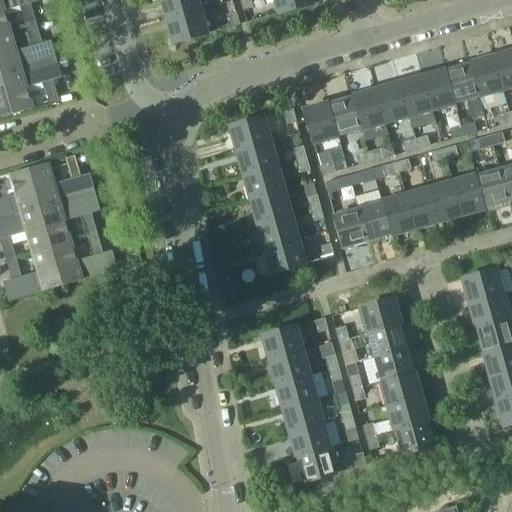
[(0,0),(0,35),(11,32),(4,11),(22,6),(28,27),(37,25),(31,3),(39,1),(39,0),(0,0)]
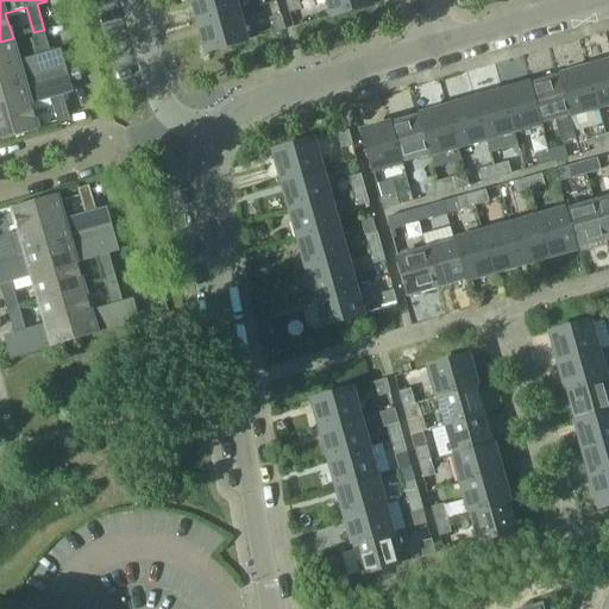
[(193,0),(200,24),(239,13),(234,0),(193,0)]
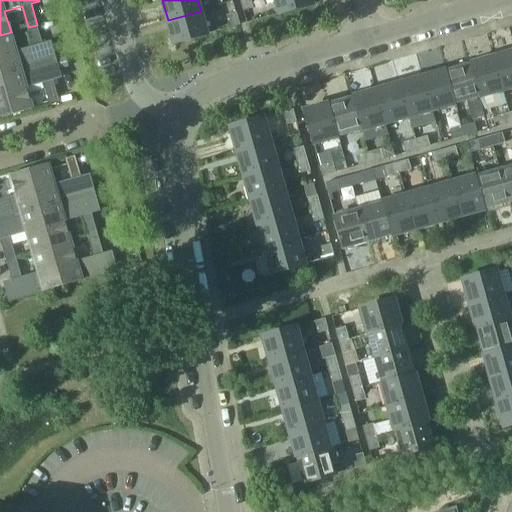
[(254,9),(251,0),(240,0),(244,11),(254,9)]
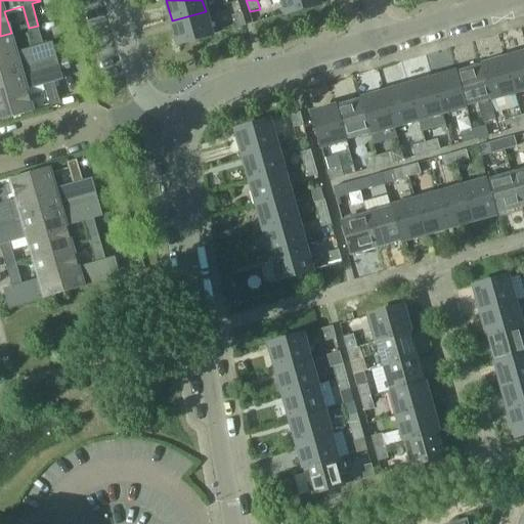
[(318,0),(282,0),(287,14),(320,5),(318,0)]
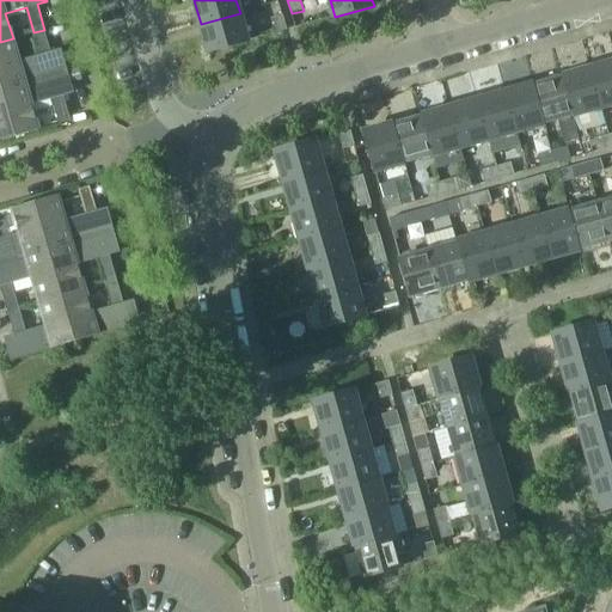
[(209,53),(248,41),(240,13),(201,24),(209,53)]
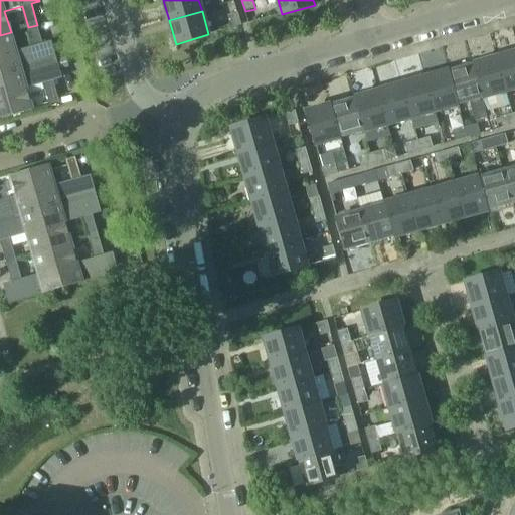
[(231,28),(241,25),(238,13),(228,16),(231,28)]
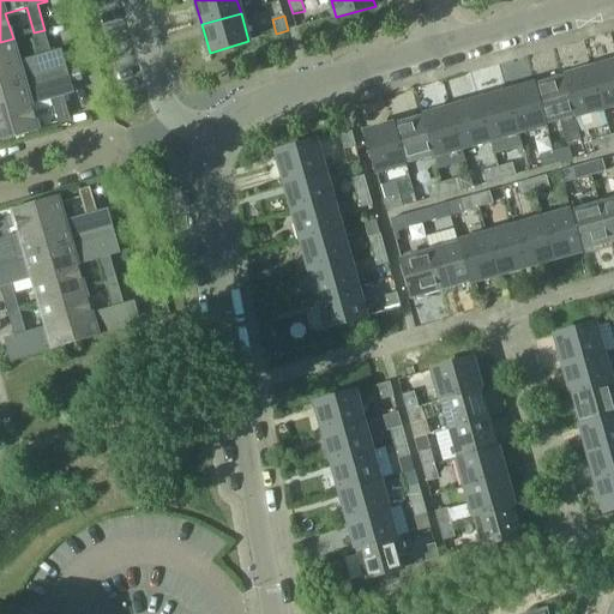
[(13,38),(0,42),(0,80),(4,91),(68,72),(61,50),(52,54),(44,30),(34,32),(41,58),(20,64),(13,38)]
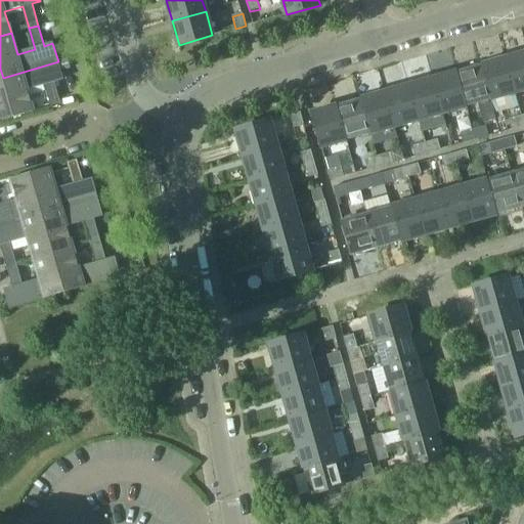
[(515,92),(523,90),(523,52),(506,58),(515,92)]
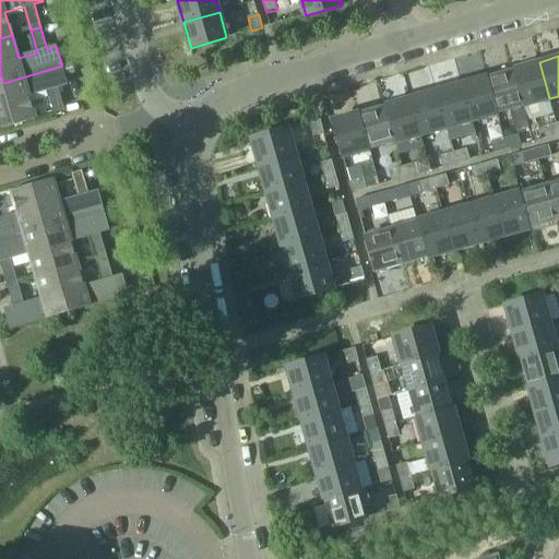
[(71,62),(62,66),(66,76),(74,73),(71,62)]
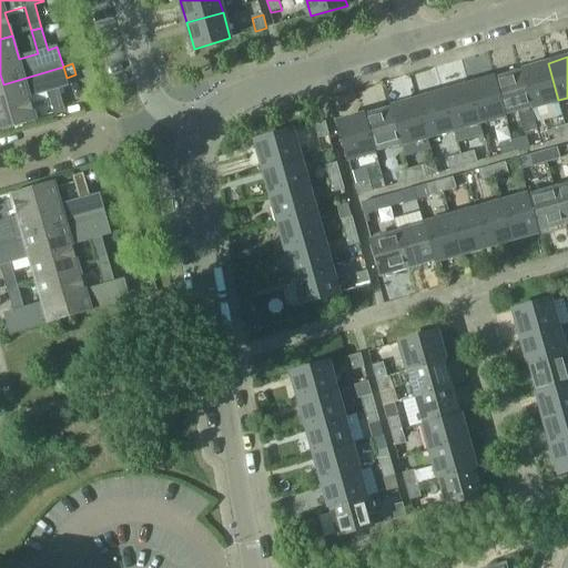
[(533,108),(558,100),(548,63),(521,71),(533,108)]
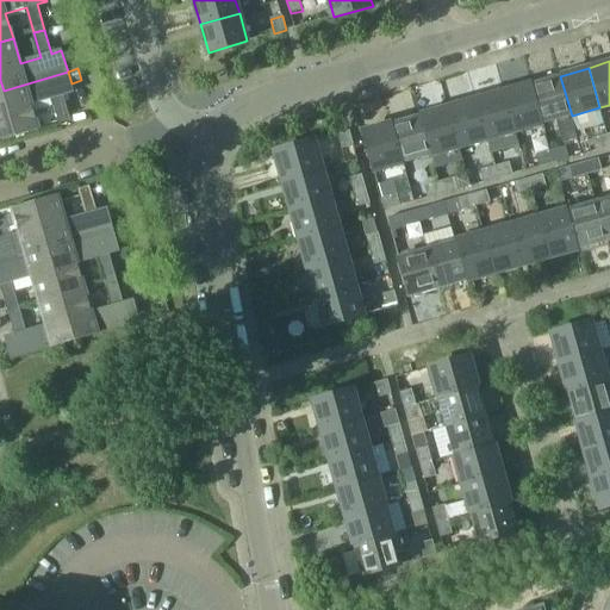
[(68,72),(4,91),(17,137),(39,130),(31,104),(53,98),(60,124),(72,122),(63,95),(74,93),(72,83),(68,72)]
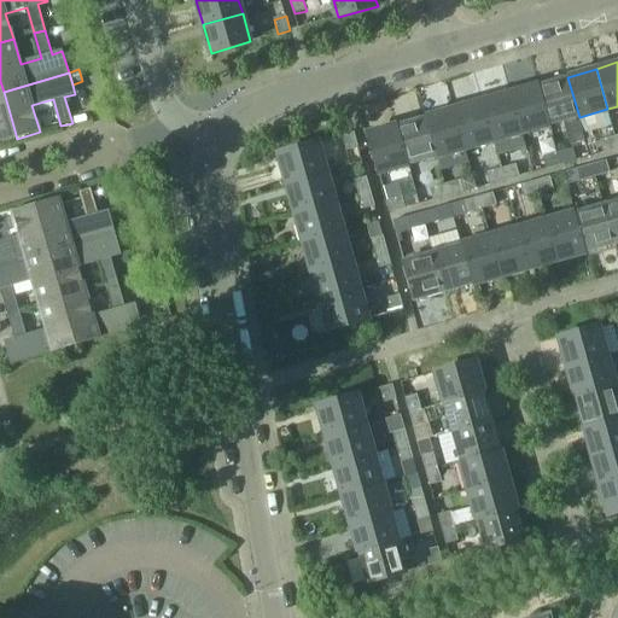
[(579,117),(567,77),(540,85),(551,126),(579,117)]
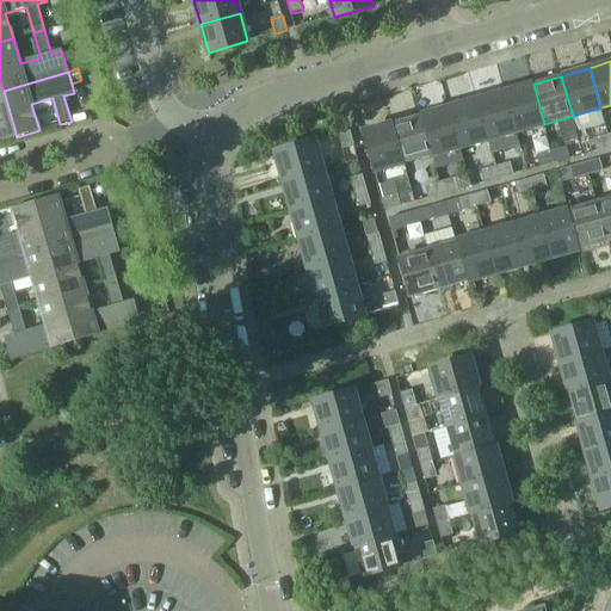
[(517,131),(544,124),(534,84),(505,92),(517,131)]
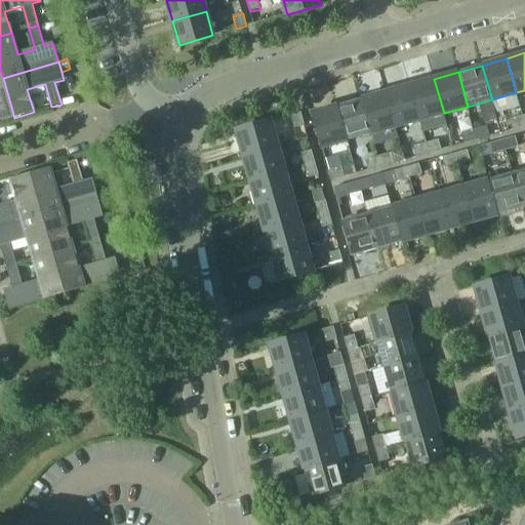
[(3,78),(0,78),(0,121),(14,118),(3,78)]
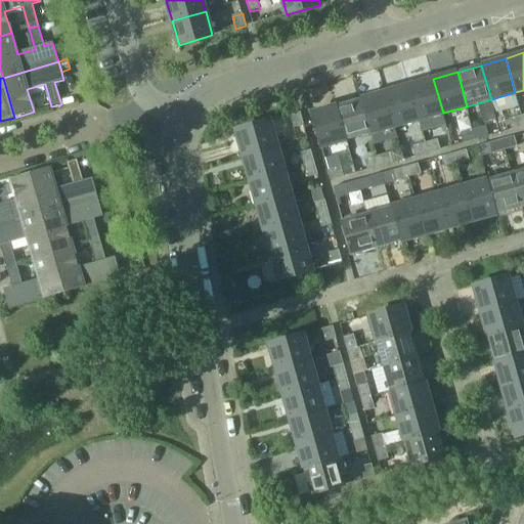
[(443,113),(433,79),(409,86),(419,120),(443,113)]
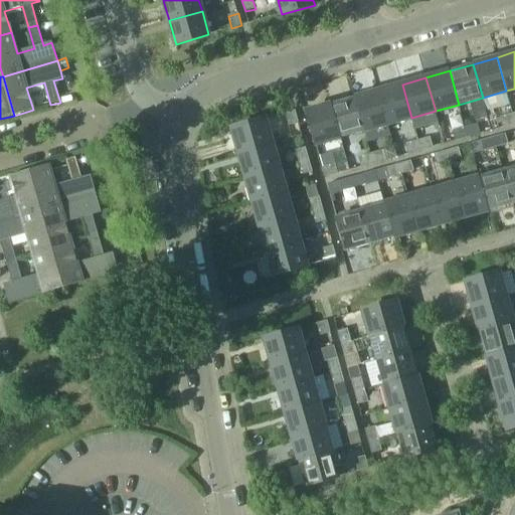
[(388,125),(411,118),(402,84),(378,91),(388,125)]
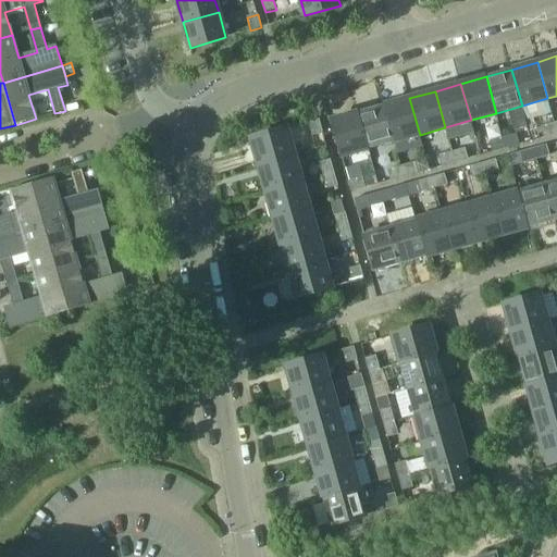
[(394,141),(420,135),(409,98),(383,106),(394,141)]
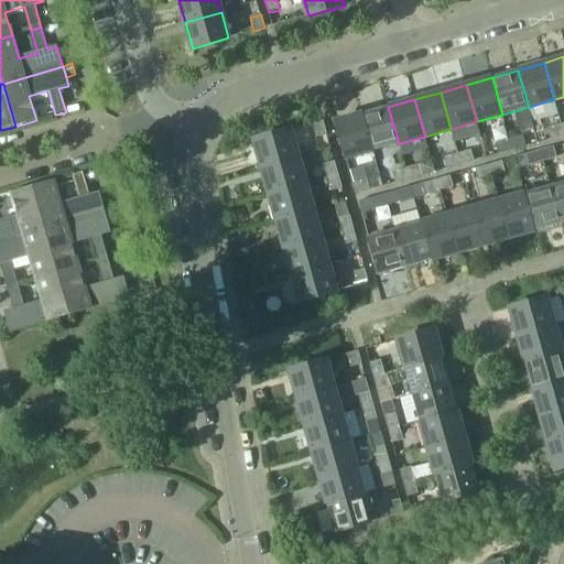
[(372,151),(399,143),(388,107),(362,115),(372,151)]
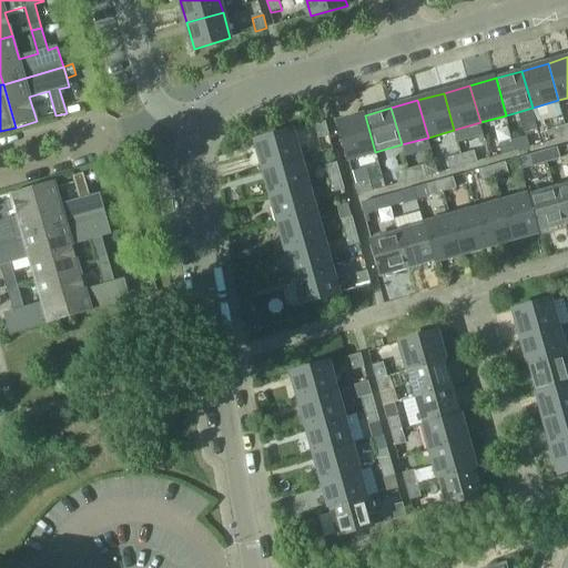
[(375,152),(365,115),(338,122),(350,160),(375,152)]
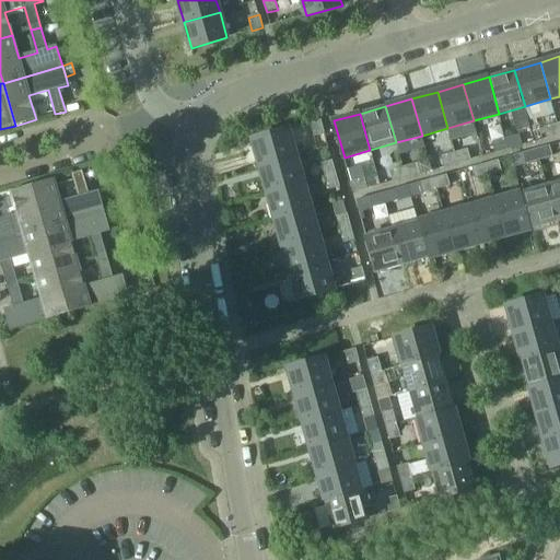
[(314,137),(324,133),(321,120),(310,124),(314,137)]
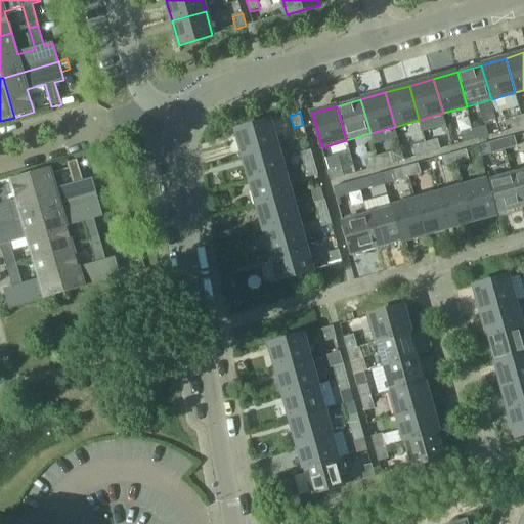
[(523,126),(521,116),(510,120),(512,129),(523,126)]
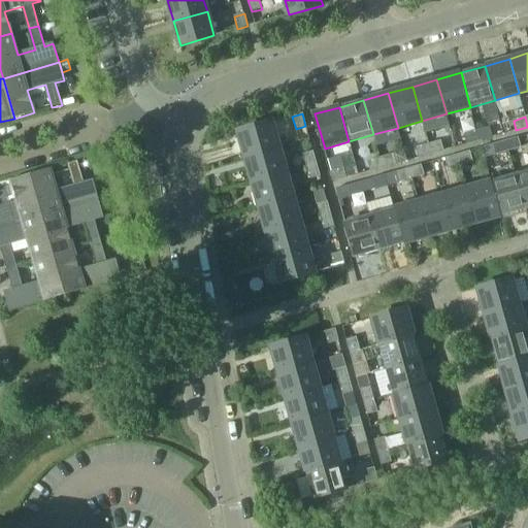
[(237,131),(244,157),(278,147),(271,122),(237,131)]
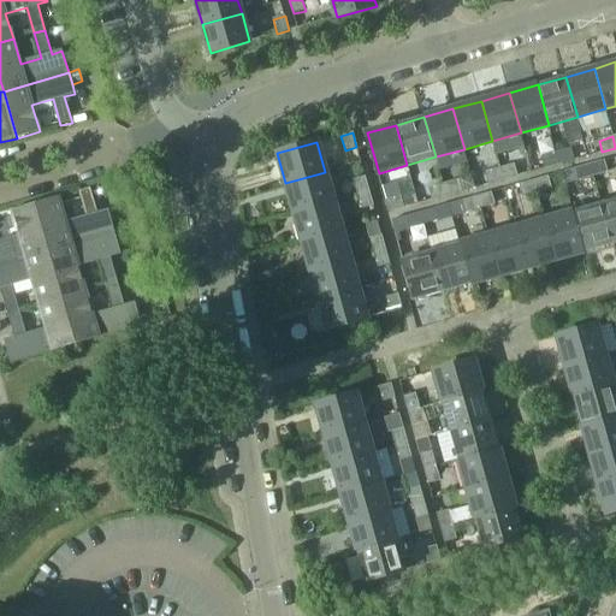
[(570,148),(556,152),(560,164),(573,160),(570,148)]
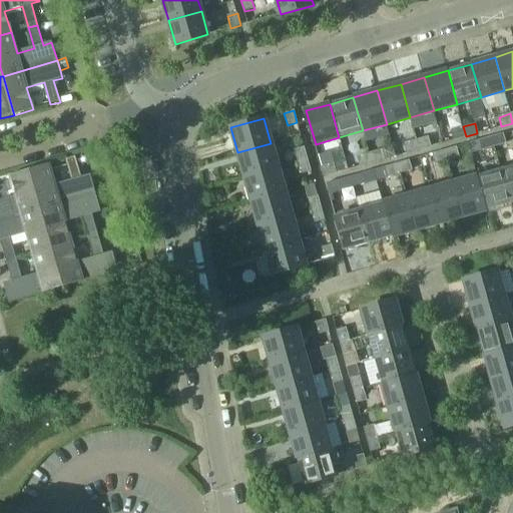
[(466,136),(463,126),(451,130),(454,140),(466,136)]
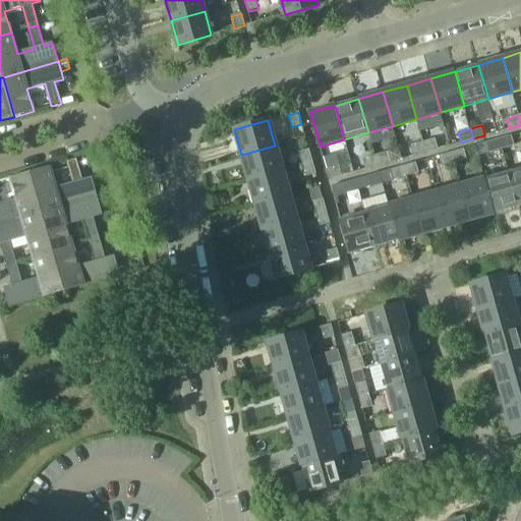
[(514,146),(511,136),(499,139),(502,149),(514,146)]
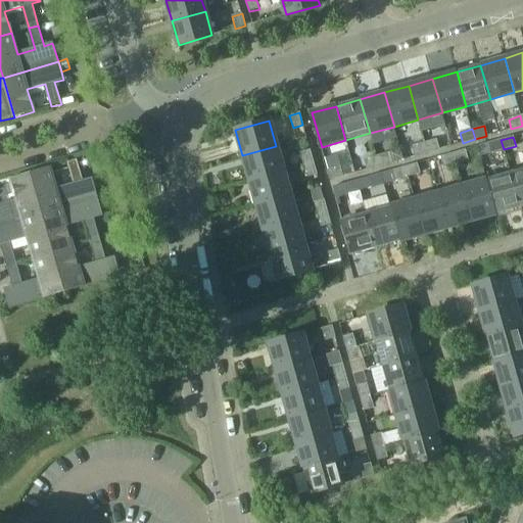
[(436,139),(424,143),(427,152),(438,149),(436,139)]
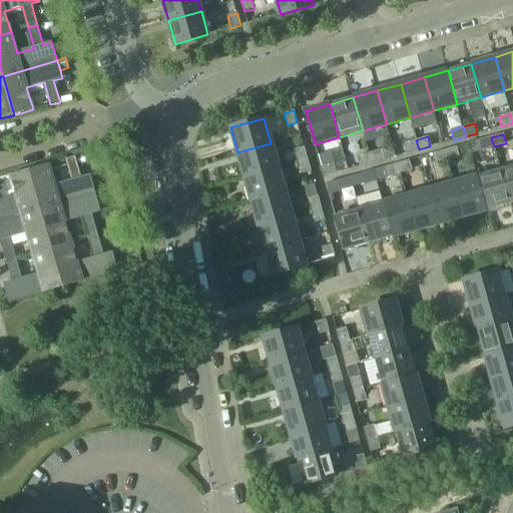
[(482,149),(494,146),(491,137),(479,140),(482,149)]
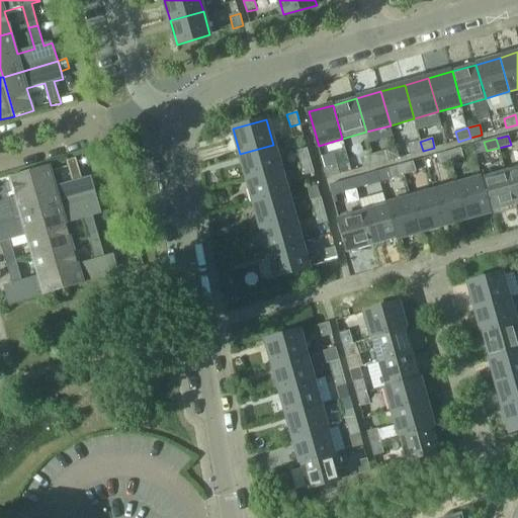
[(423,151),(420,142),(408,145),(411,155),(423,151)]
